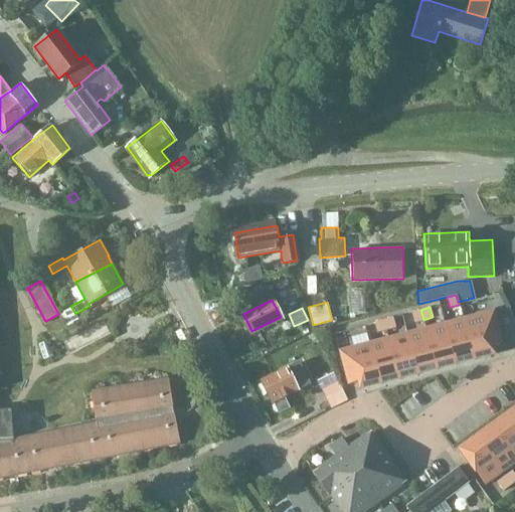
[(463,317),(474,358),(493,352),(491,345),(502,342),(494,309),(463,317)]
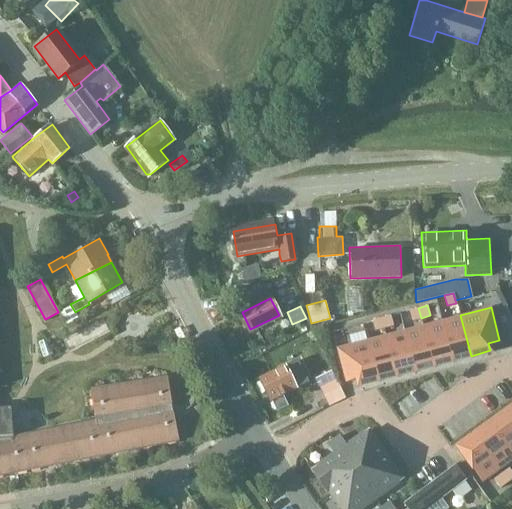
[(421,318),(418,308),(409,310),(412,320),(421,318)]
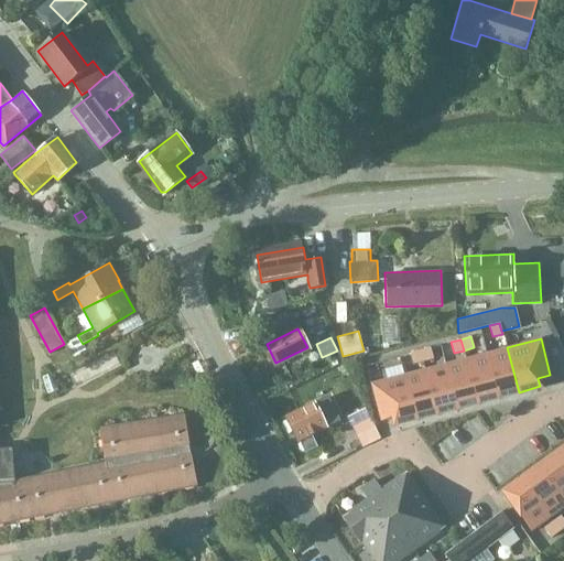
[(430,347),(420,349),(423,360),(433,358),(430,347)]
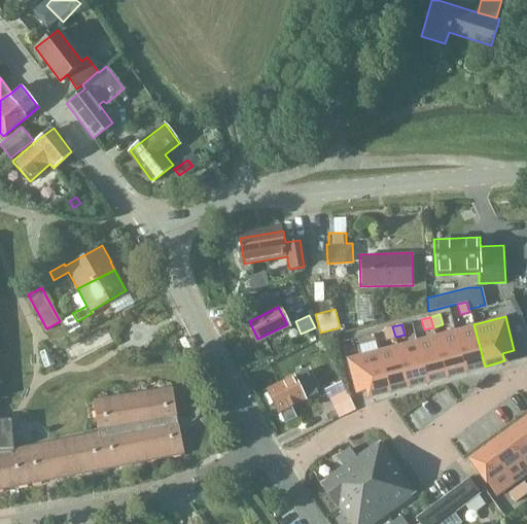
[(454,329),(465,371),(485,367),(473,324),(454,329)]
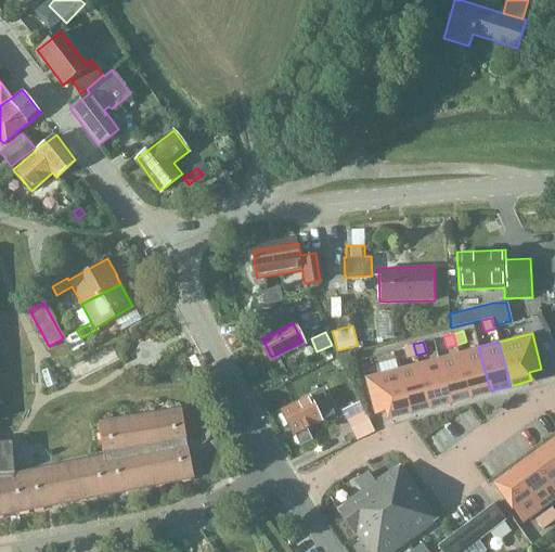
[(407,358),(416,355),(413,344),(403,347),(407,358)]
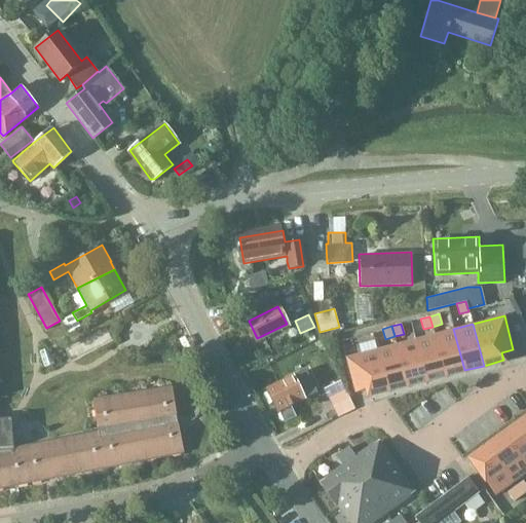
[(445,375),(464,370),(453,329),(435,334),(445,375)]
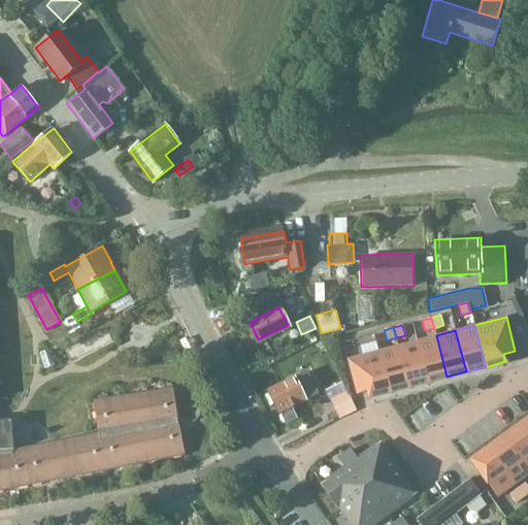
[(436,335),(417,340),(428,382),(447,376),(436,335)]
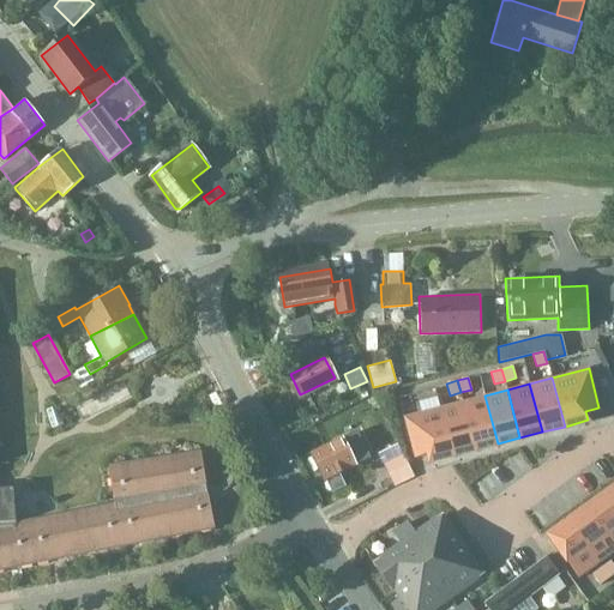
[(485,396),(463,402),(475,450),(498,444),(485,396)]
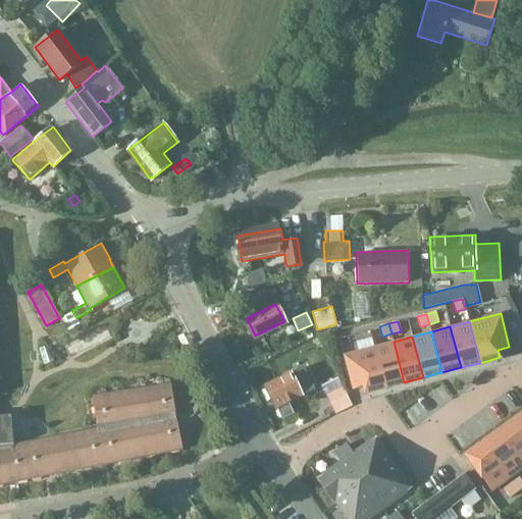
[(394,342),(374,346),(385,387),(404,382),(394,342)]
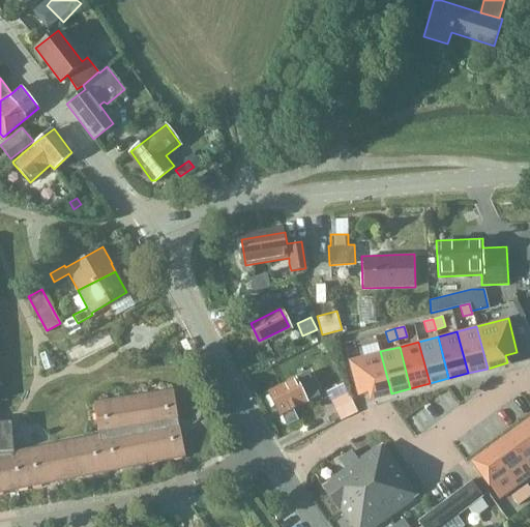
[(302,364),(308,376),(320,383),(335,372),(323,351),(302,364)]
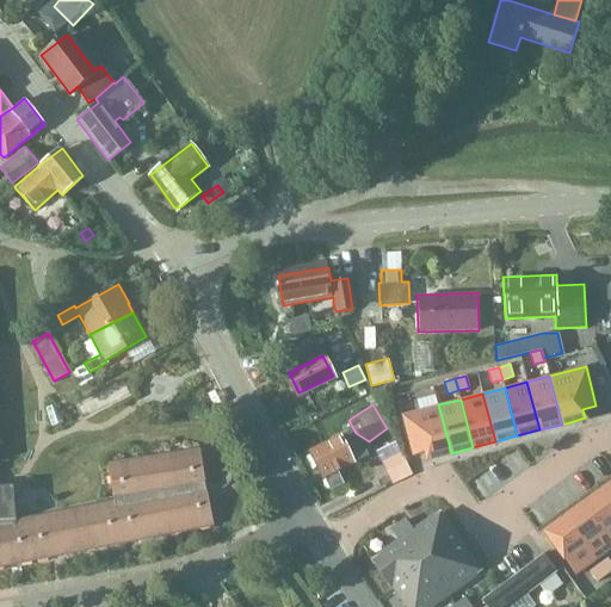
[(438,404),(402,414),(405,426),(418,422),(427,459),(451,453),(438,404)]
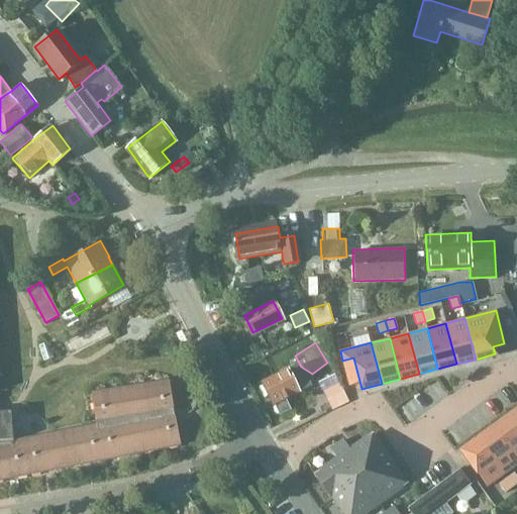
[(285,396),(305,387),(297,369),(290,372),(288,368),(261,381),(272,404),(275,402),(279,412),(290,407),(285,396)]
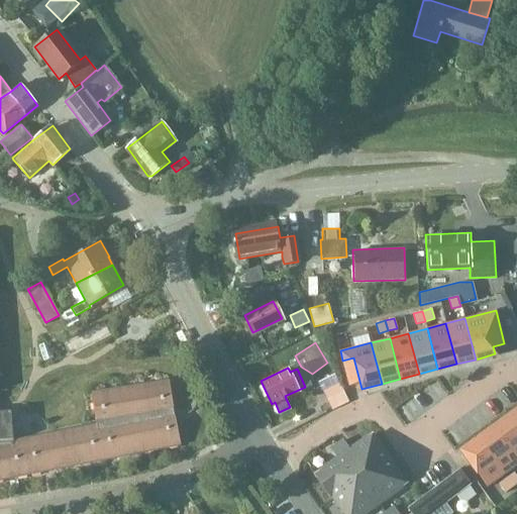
[(0,478),(181,442),(174,407),(170,379),(92,391),(97,423),(23,438),(14,438),(12,411),(0,411),(0,478)]
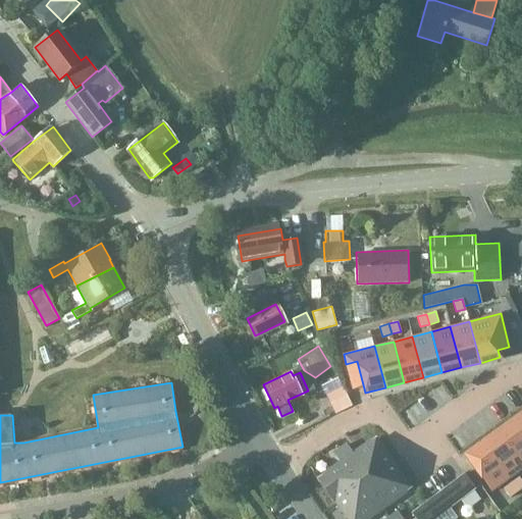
[(521,430),(515,420),(499,432),(521,464),(521,430)]
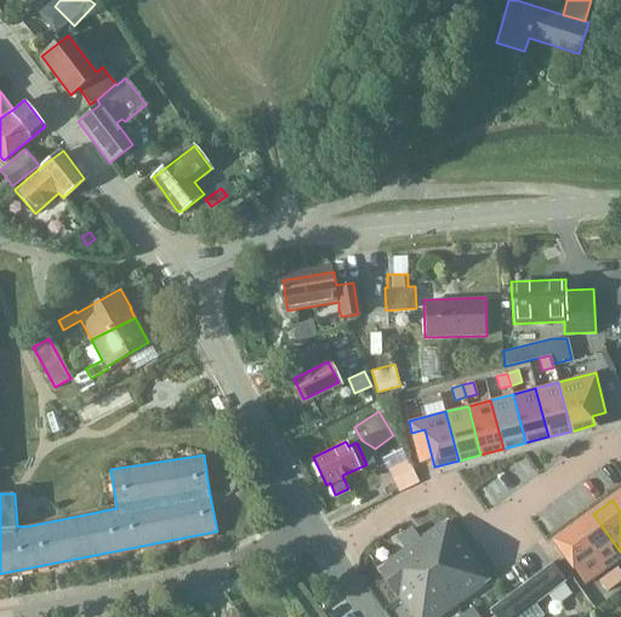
[(575,527),(604,569),(620,555),(620,552),(593,514),(575,527)]
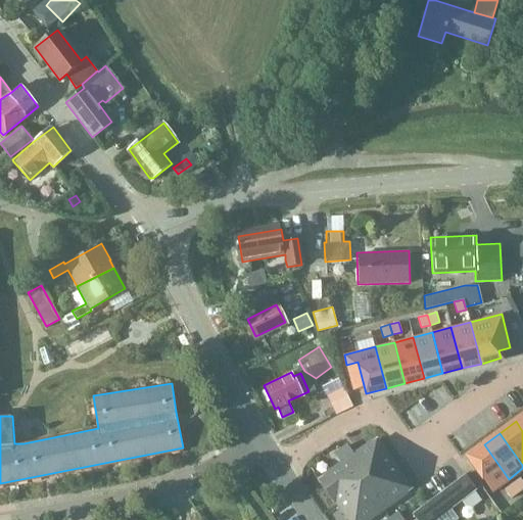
[(378,435),(349,456),(366,478),(394,458),(378,435)]
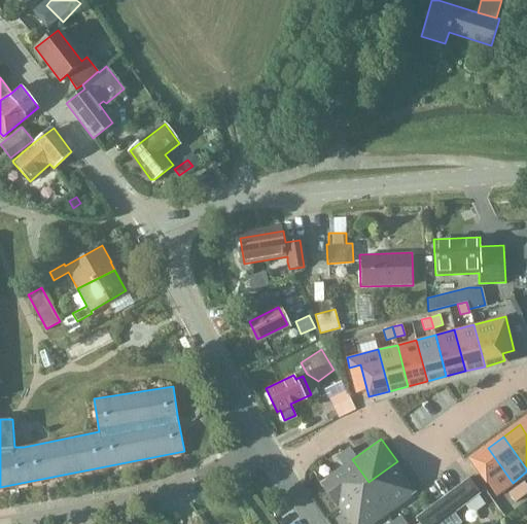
[(496,495),(513,483),(488,448),(470,460),(496,495)]
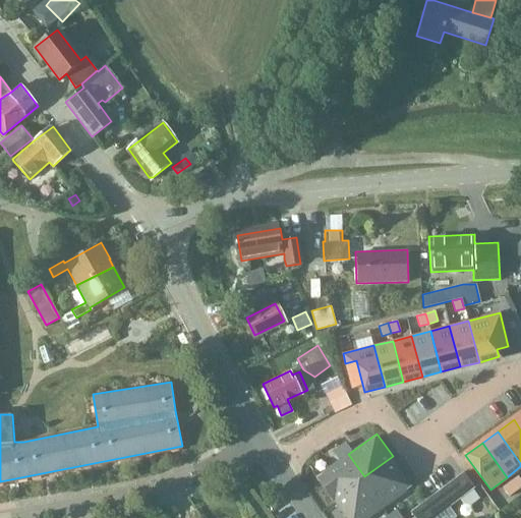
[(364,476),(348,454),(319,475),(335,498),(364,476)]
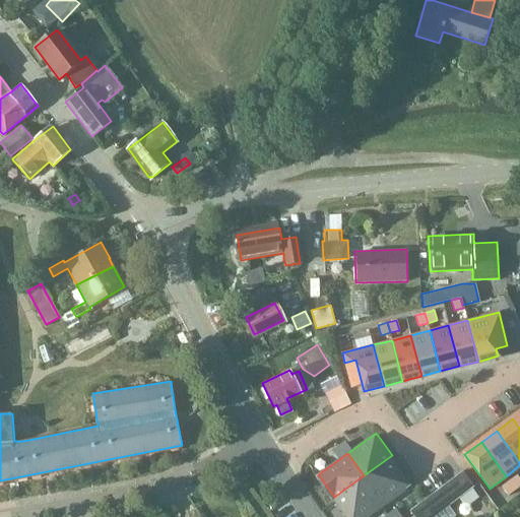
[(408,477),(392,455),(364,475),(380,499),(408,477)]
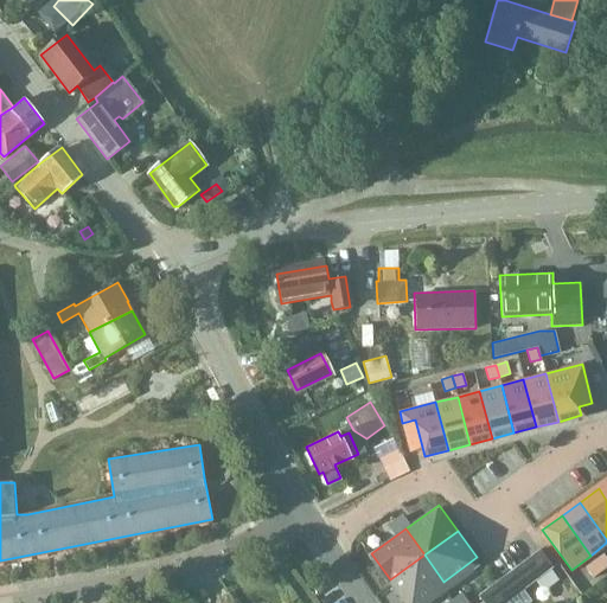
[(485,602),(502,602),(519,591),(560,563),(545,545),(478,592),(485,602)]
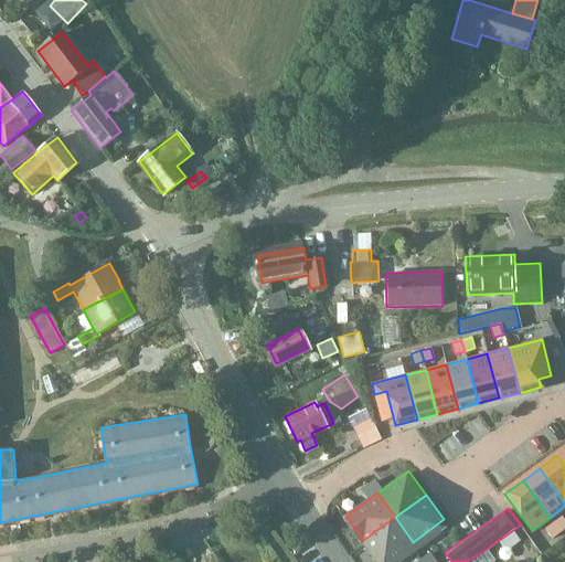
[(553,522),(560,531),(564,527),(564,521),(561,516),(553,522)]
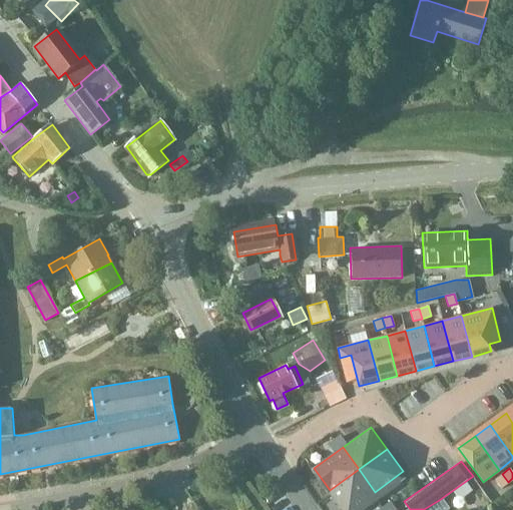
[(349,509),(375,492),(359,469),(330,490),(344,509),(349,509)]
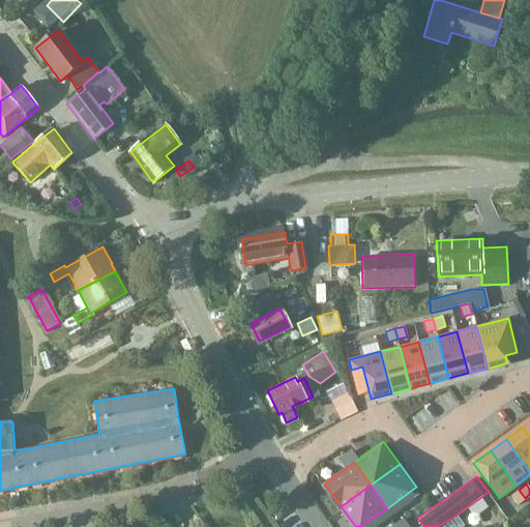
[(517,504),(525,498),(519,490),(510,495),(517,504)]
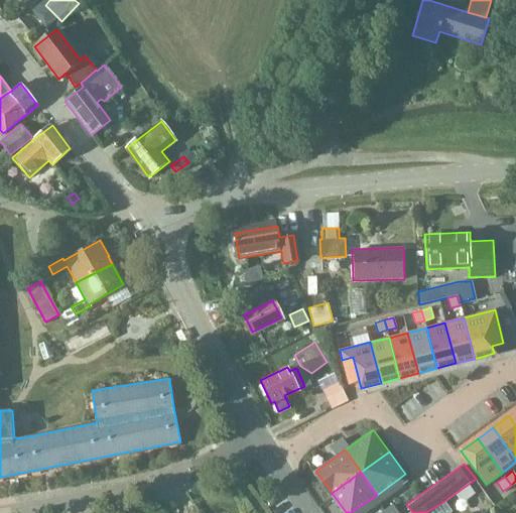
[(387,512),(392,512),(397,510),(393,504),(385,509),(387,512)]
